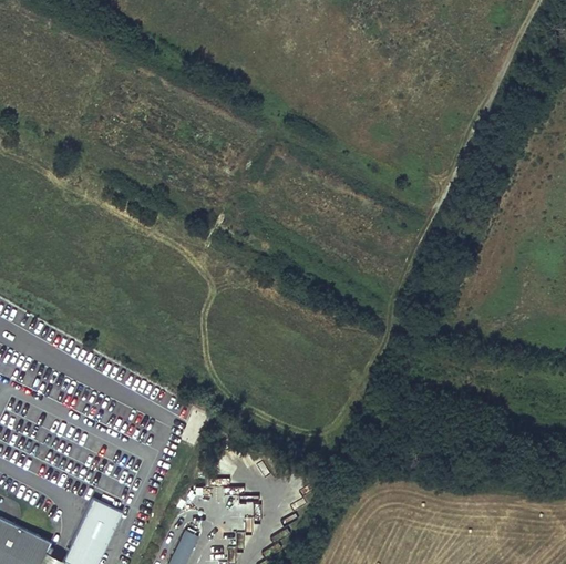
[(38,536),(0,519),(0,563),(35,563),(43,546),(34,543),(38,536)]
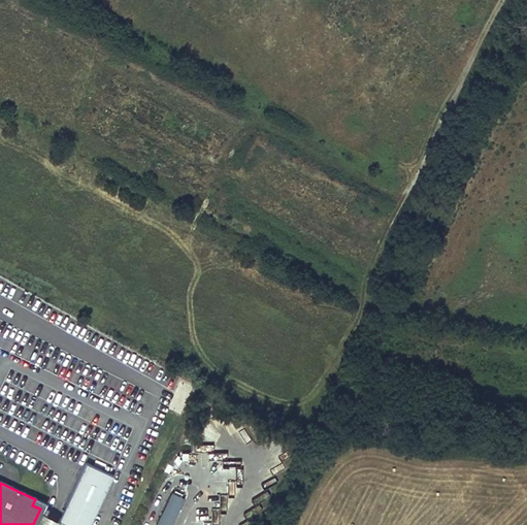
[(179,498),(171,495),(157,524),(170,524),(173,518),(170,516),(179,498)]
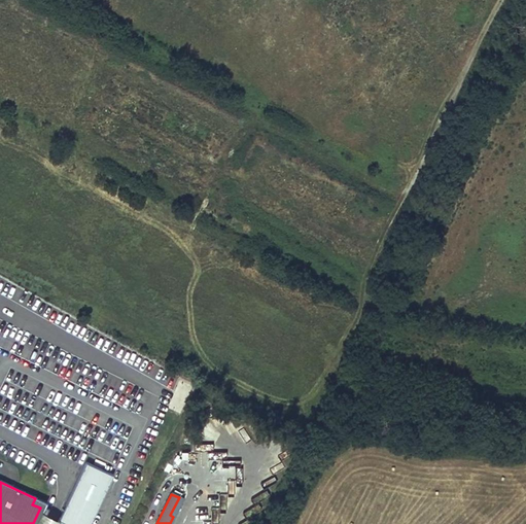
[(182,499),(179,497),(170,515),(173,517),(182,499)]
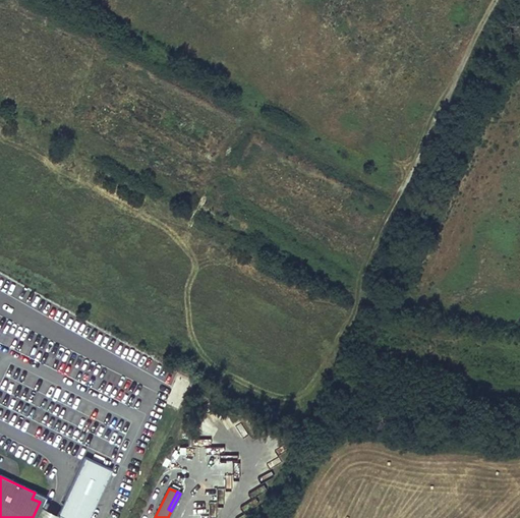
[(46,499),(35,493),(32,499),(40,502),(33,517),(56,517),(57,515),(42,507),(46,499)]
